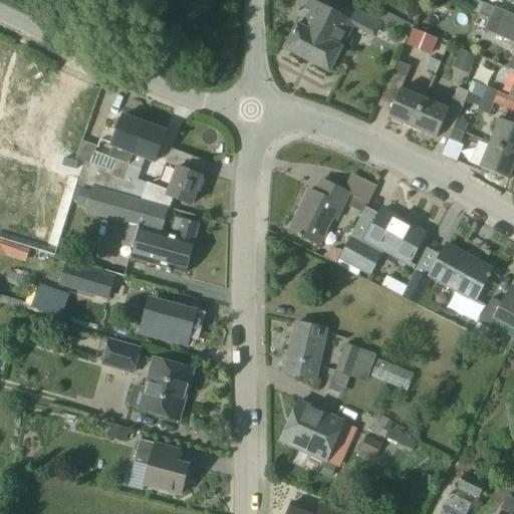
[(408,40),(413,28),(414,25),(379,8),(374,18),(352,7),(346,19),(310,0),(284,50),(329,73),(353,27),(375,38),(382,23),(408,40)]
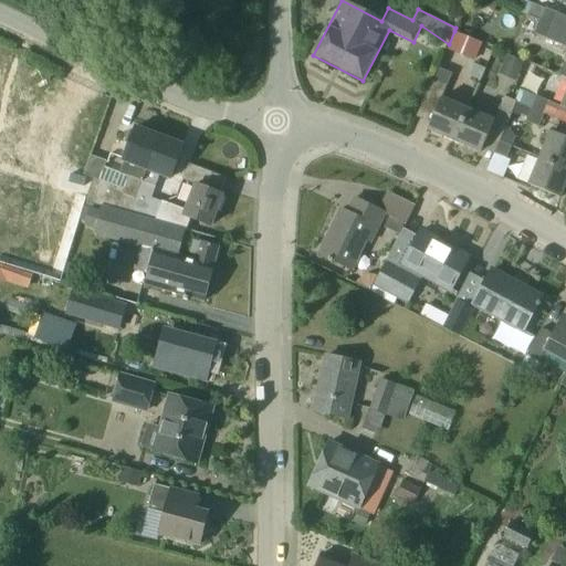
[(488,0),(481,0),(477,9),(490,17),(496,4),(488,0)]
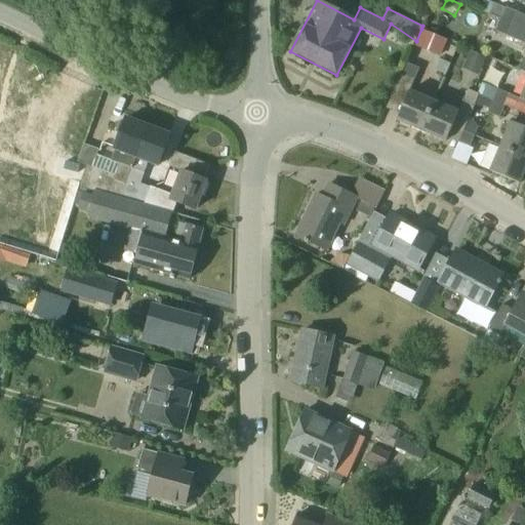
[(524,29),(524,14),(507,7),(506,9),(487,1),(482,11),(500,19),(524,29)]
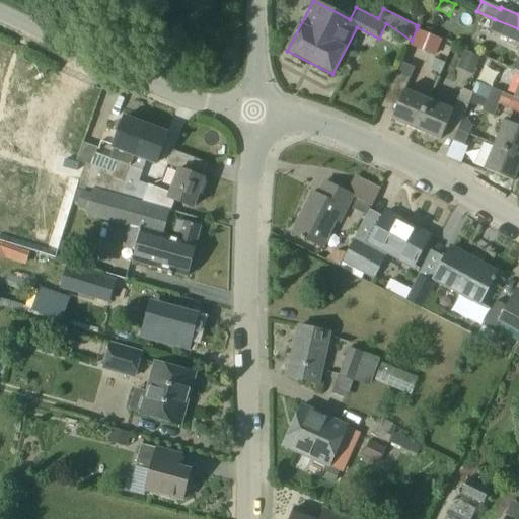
[(490,31),(518,44),(518,28),(495,19),(490,31)]
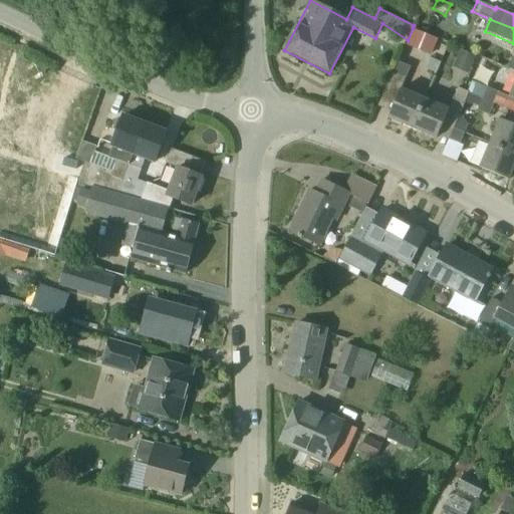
[(414,28),(408,45),(431,54),(437,37),(414,28)]
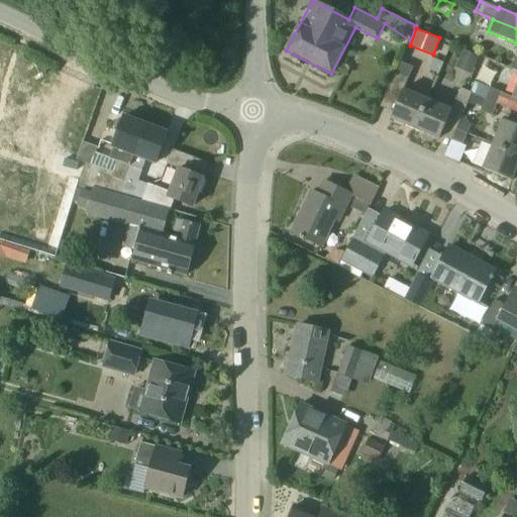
[(478,55),(462,47),(454,66),(470,73),(478,55)]
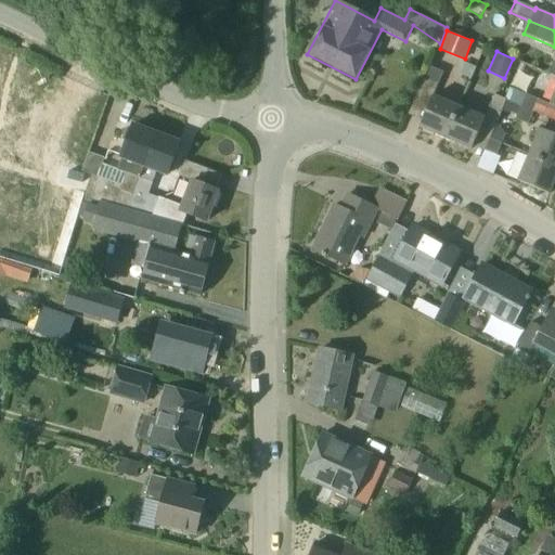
[(476,67),(464,62),(459,74),(470,79),(476,67)]
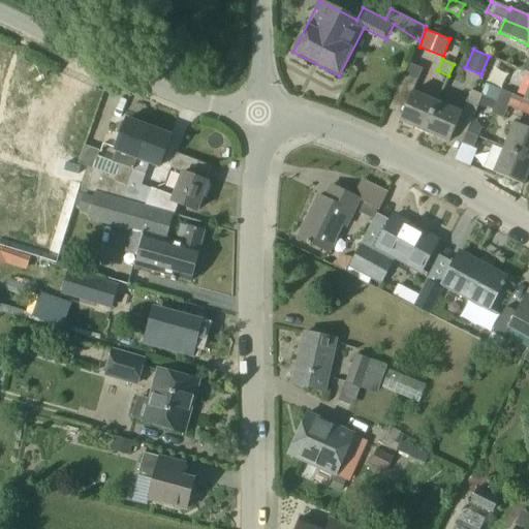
[(399,87),(413,92),(424,69),(412,64),(411,64),(406,74),(405,74),(399,87)]
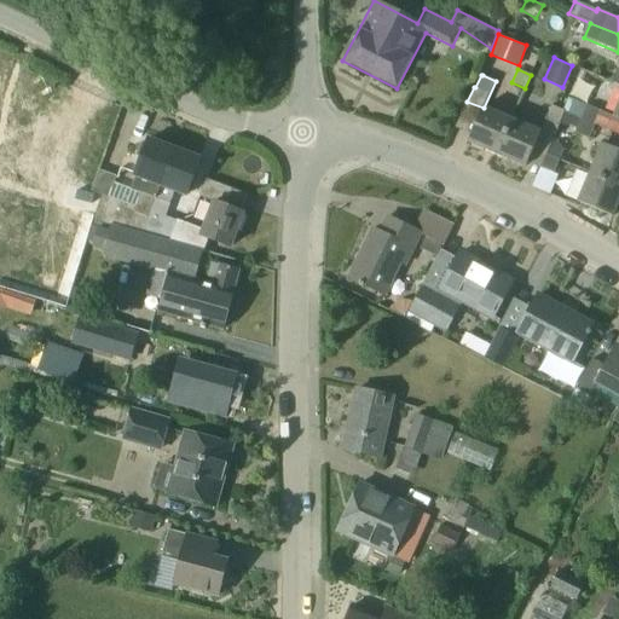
[(24,90),(18,126),(67,134),(73,98),(24,90)]
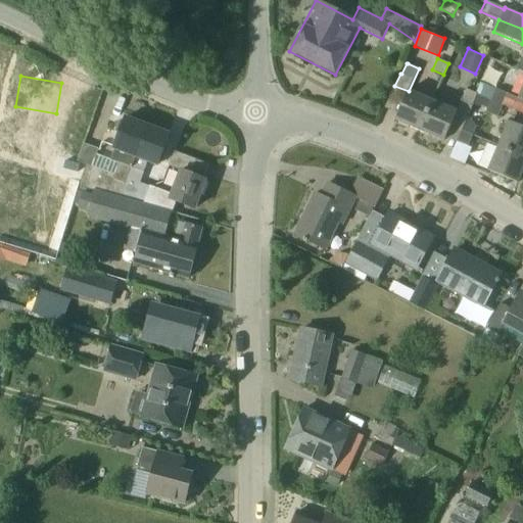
[(462,101),(473,106),(477,95),(478,95),(467,90),(462,101)]
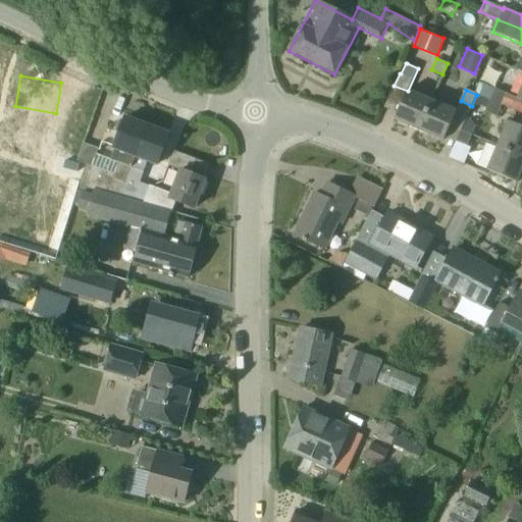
[(496,90),(490,101),(502,106),(507,94),(496,90)]
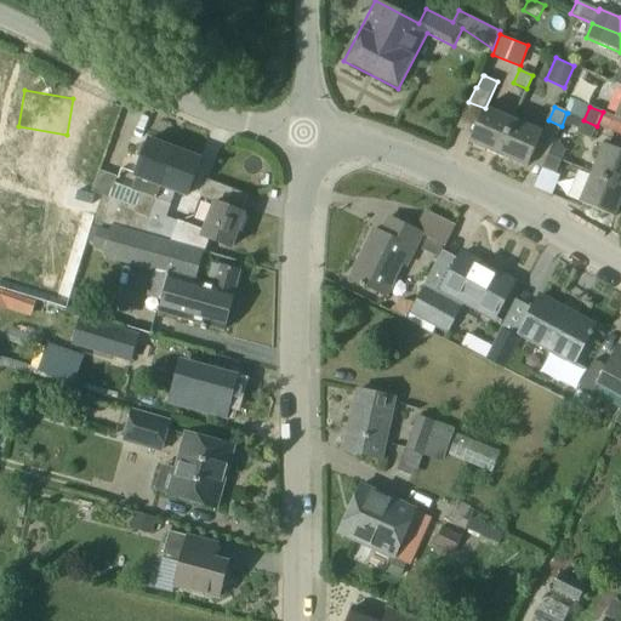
[(469,142),(499,155),(513,121),(485,108),(473,135),(469,142)]
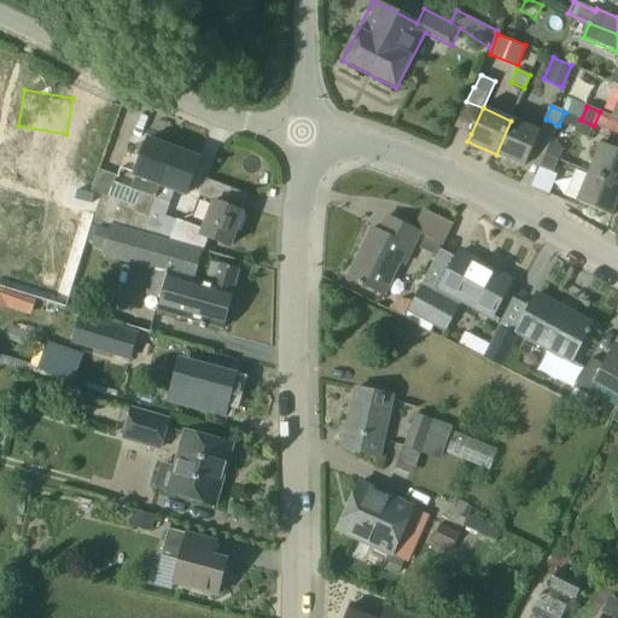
[(581,120),(564,112),(559,126),(565,128),(572,128),(576,130),(575,133),(589,139),(594,126),(581,120)]
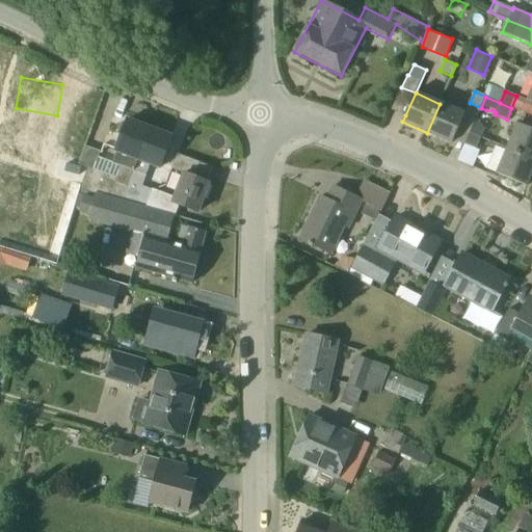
[(440,104),(427,133),(452,143),(464,114),(440,104)]
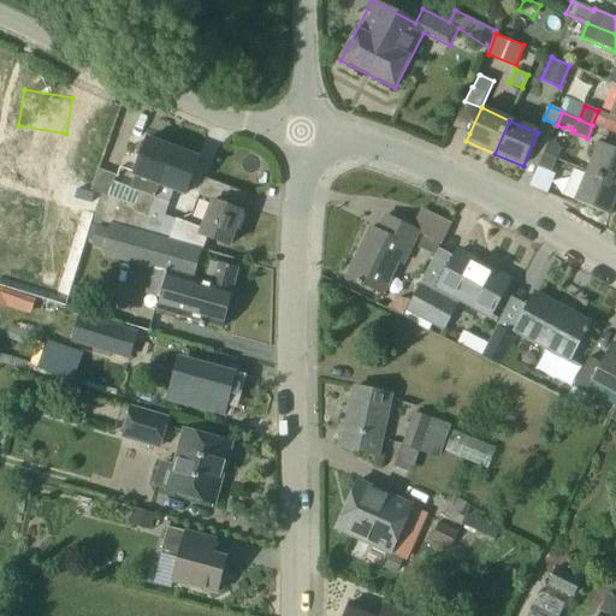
[(18,125),(12,161),(60,170),(66,134),(18,125)]
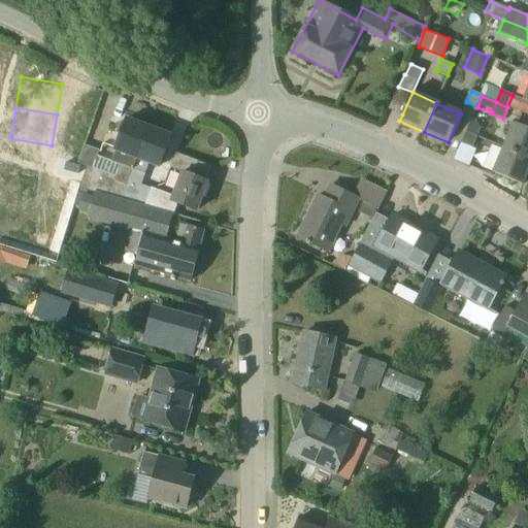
[(81,186),(95,190),(126,199),(147,128),(127,120),(126,121),(121,122),(117,132),(121,136),(114,150),(117,151),(111,162),(121,165),(116,176),(93,168),(89,166),(81,186)]
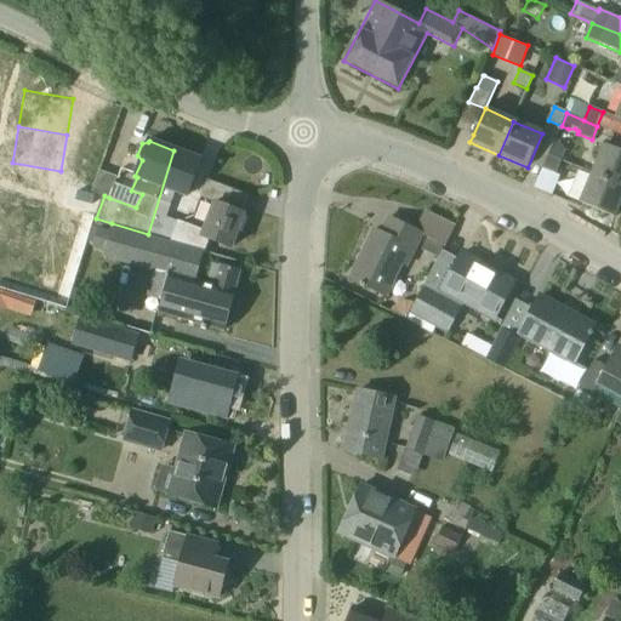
[(550,155),(563,161),(567,151),(562,143),(556,141),(550,155)]
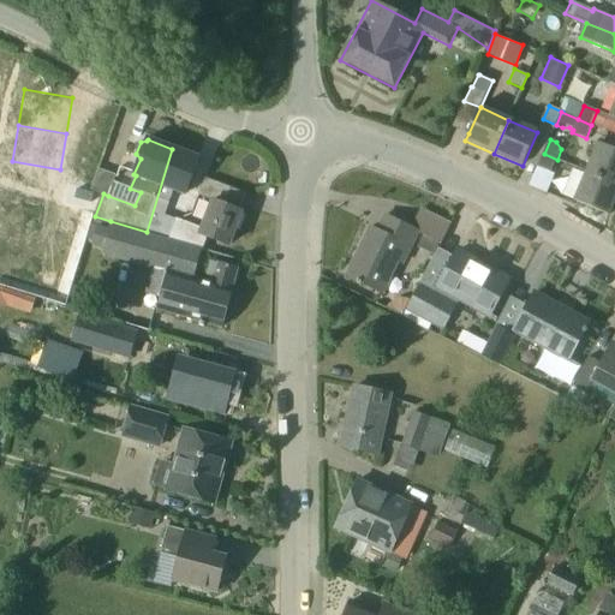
[(587,173),(614,184),(614,149),(599,143),(587,173)]
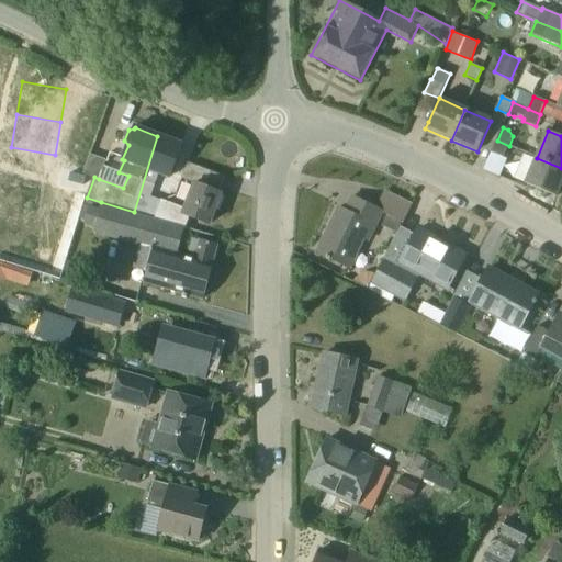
[(157,136),(134,212),(159,220),(166,201),(161,200),(160,201),(150,198),(159,173),(170,178),(182,145),(157,136)]
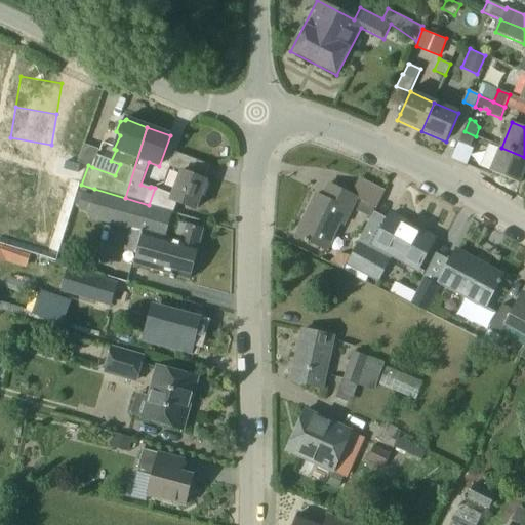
[(459,143),(471,148),(476,136),(465,131),(459,143)]
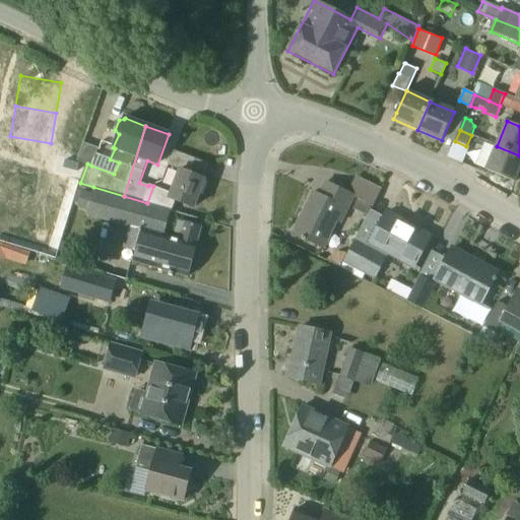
[(515,183),(519,170),(519,155),(497,146),(486,171),(515,183)]
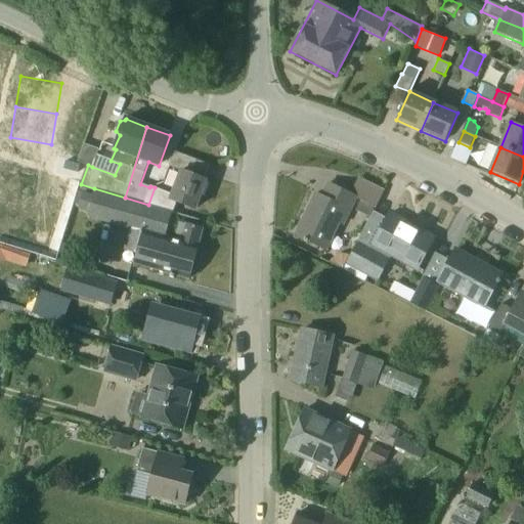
[(155,187),(148,205),(172,211),(175,203),(194,210),(212,166),(175,153),(170,167),(182,171),(173,194),(155,187)]
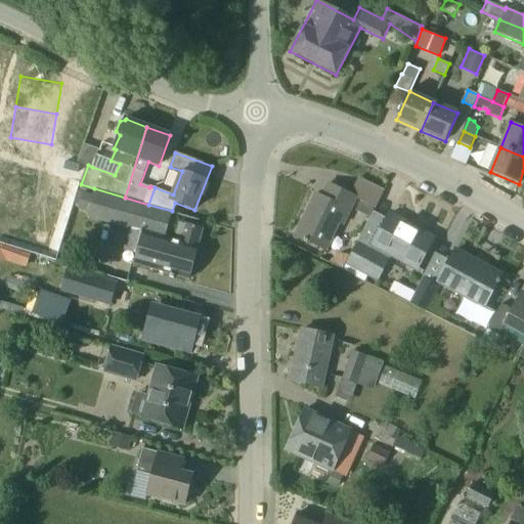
[(328,182),(320,197),(316,194),(296,235),(325,250),(338,224),(344,227),(358,198),(328,182)]
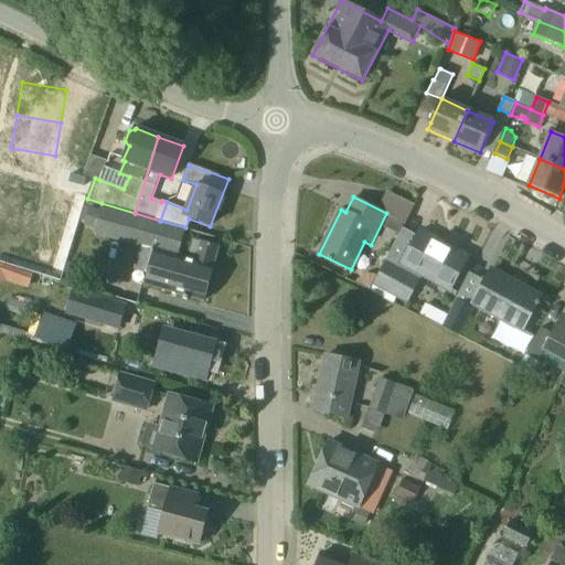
[(177,256),(185,227),(160,221),(135,213),(102,203),(99,212),(91,209),(86,224),(96,227),(94,234),(141,246),(135,269),(148,274),(145,285),(203,301),(217,248),(192,242),(189,253),(198,256),(196,262),(177,256)]
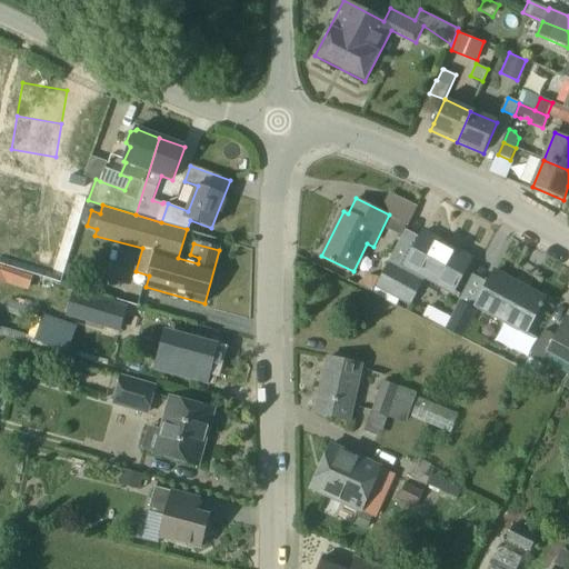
[(399,233),(405,221),(393,216),(387,228),(399,233)]
